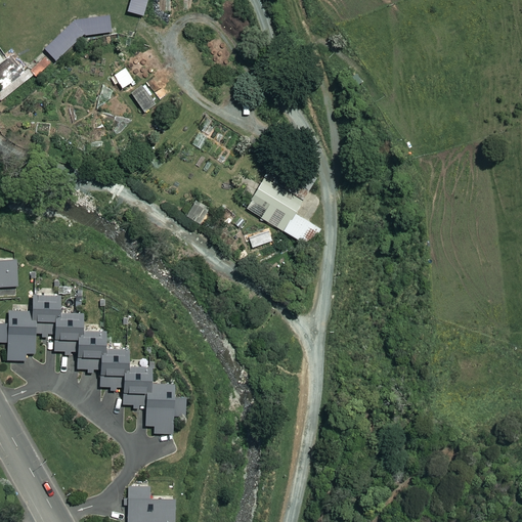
[(33,76),(14,52),(0,63),(0,90),(1,92),(0,92),(0,99),(1,101),(33,76)]
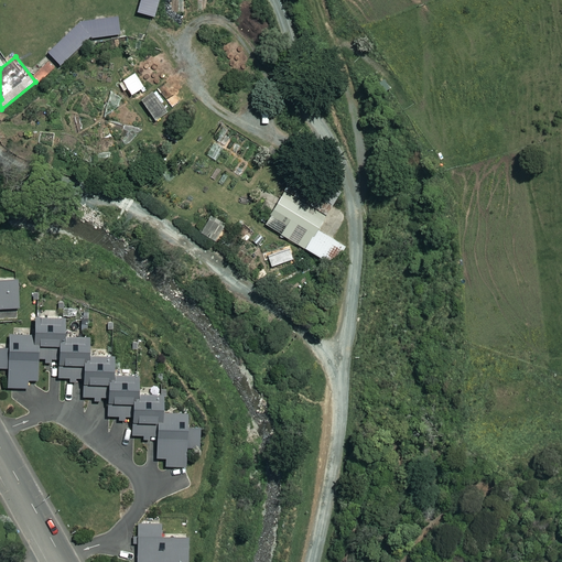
[(143,88),(134,74),(123,82),(132,96),(143,88)]
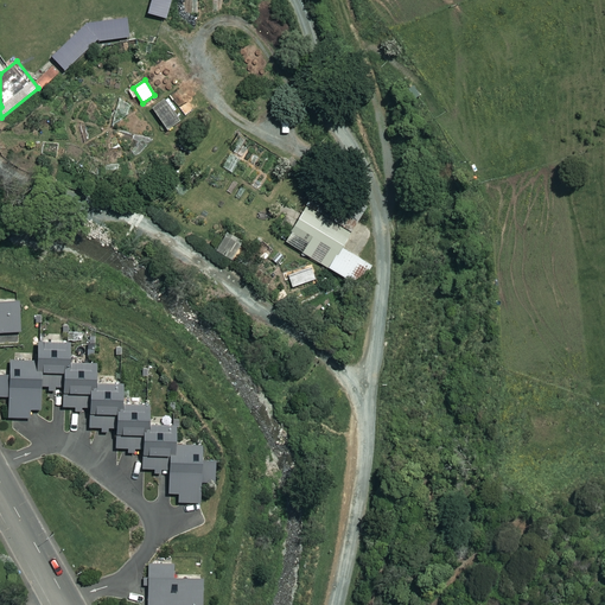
[(180,121),(164,100),(152,109),(169,131),(180,121)]
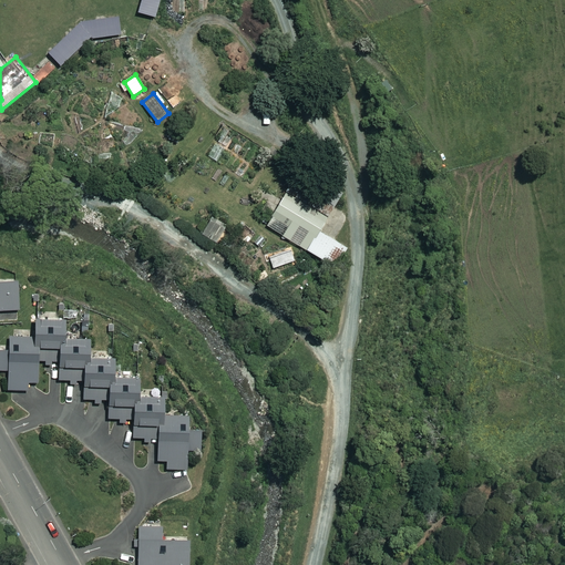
[(342,191),(301,166),(266,226),(335,267),(346,248),(319,232),(342,191)]
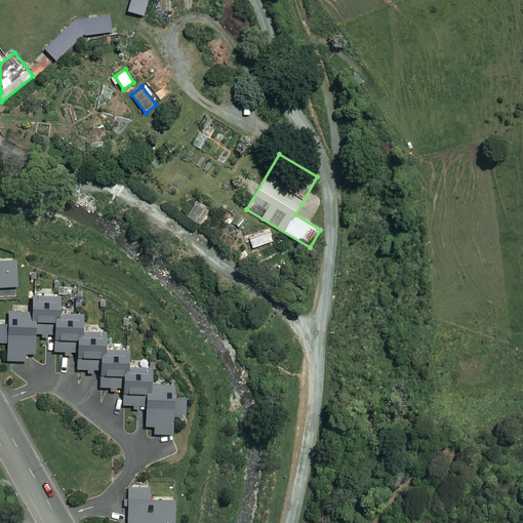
[(208,210),(194,202),(186,216),(200,225),(208,210)]
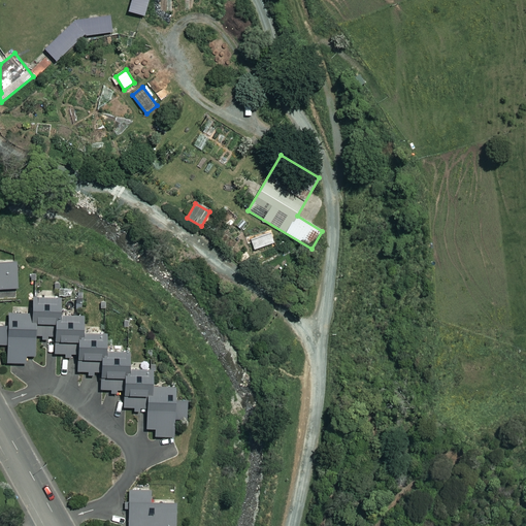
[(270,233),(252,240),(256,251),(274,243),(270,233)]
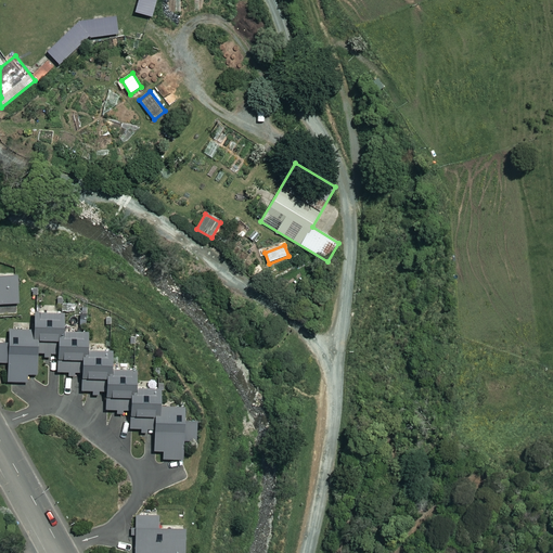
[(0,275),(0,304),(20,304),(18,274),(0,275)]
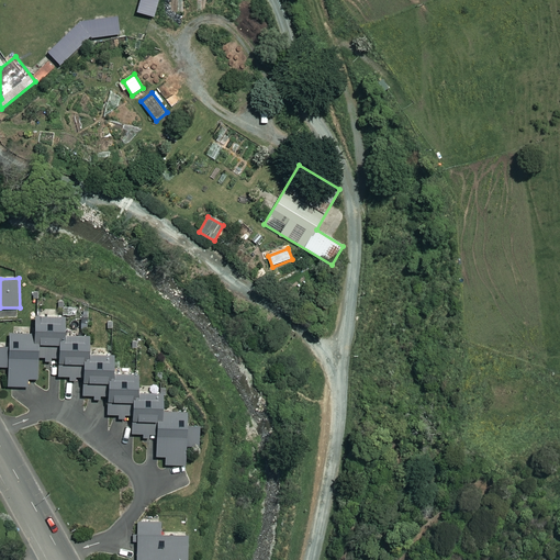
[(160,412),(159,391),(136,391),(135,371),(111,371),(111,353),(87,353),(87,334),(63,334),(62,314),(34,315),(34,333),(17,334),(17,347),(0,346),(0,366),(8,367),(8,387),(28,387),(28,379),(37,378),(37,358),(57,357),(57,377),(80,376),(80,395),(103,395),(104,415),(130,415),(131,434),(154,433),(155,456),(165,456),(165,465),(186,465),(186,446),(199,446),(198,411),(160,412)]
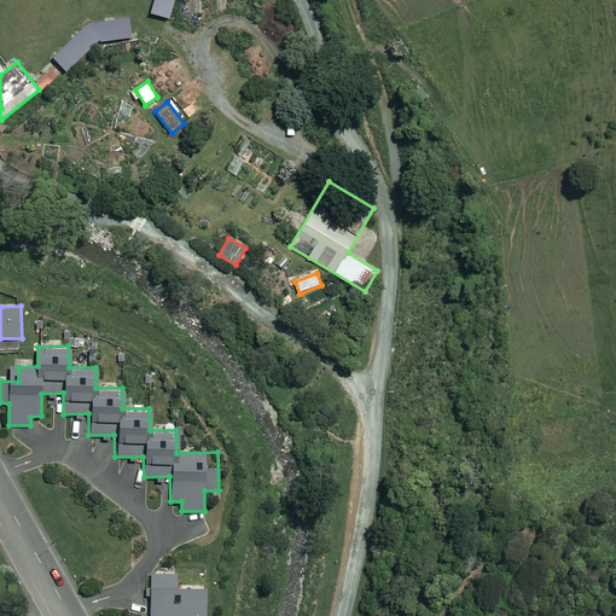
[(176,574),(152,574),(151,615),(205,615),(205,587),(176,587),(176,574)]
